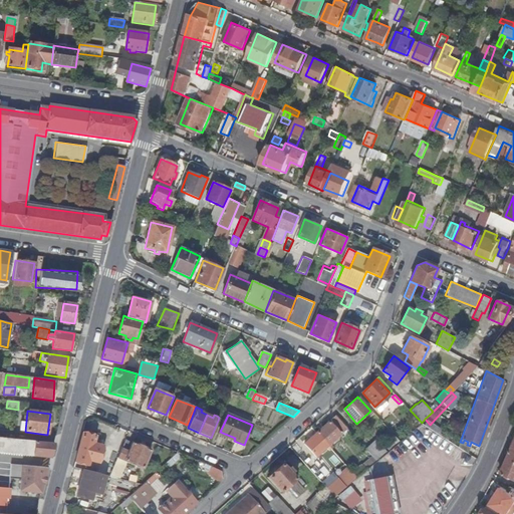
[(341,431),(345,427),(335,416),(331,420),(341,431)]
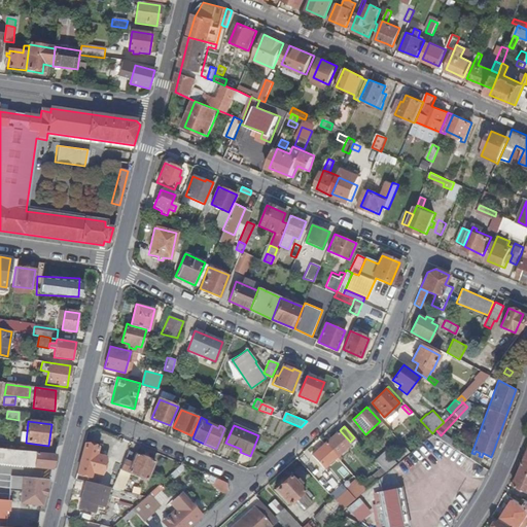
[(324,444),(338,458),(341,456),(338,452),(347,444),(338,432),(324,444)]
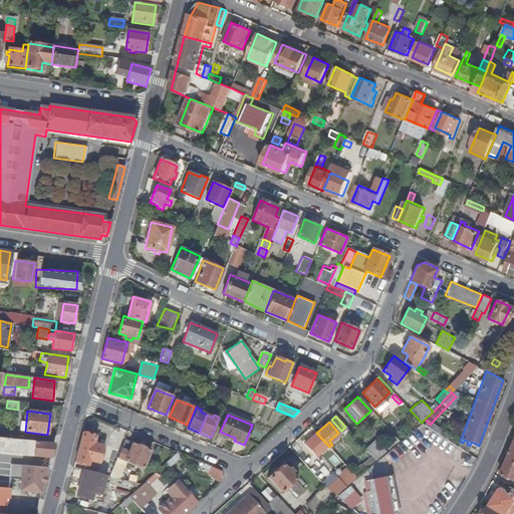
[(432,430),(449,440),(451,437),(434,426),(432,430)]
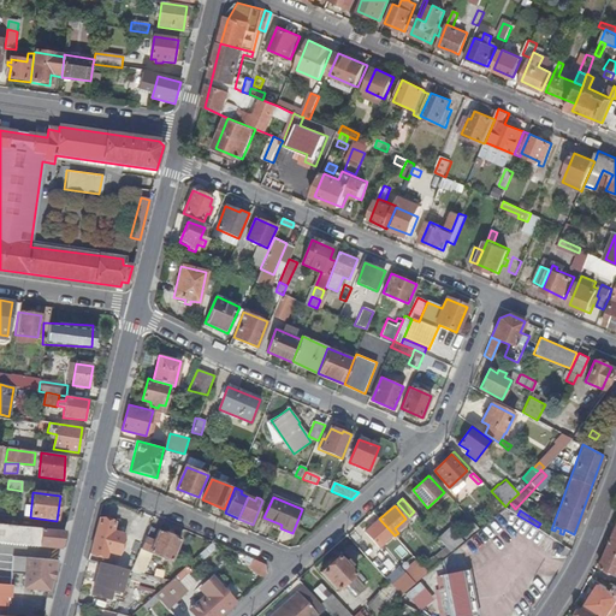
[(114,522),(99,519),(90,554),(106,557),(107,552),(119,555),(124,534),(113,531),(114,522)]
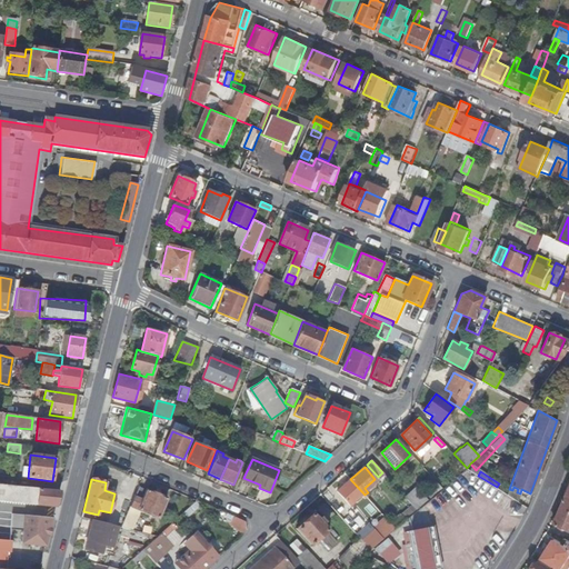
[(362,498),(365,495),(350,479),(337,491),(348,503),(358,493),(362,498)]
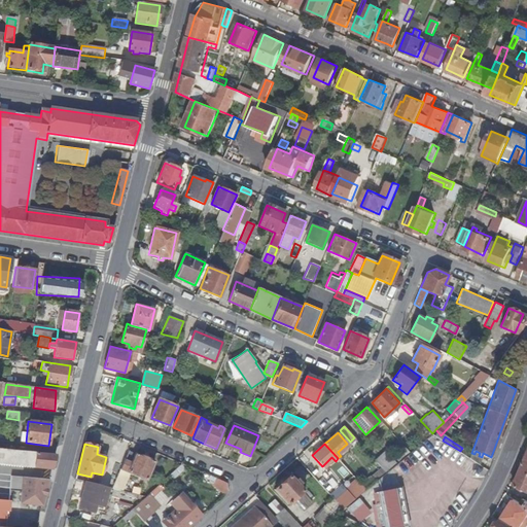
[(398,462),(410,452),(405,446),(394,456),(398,462)]
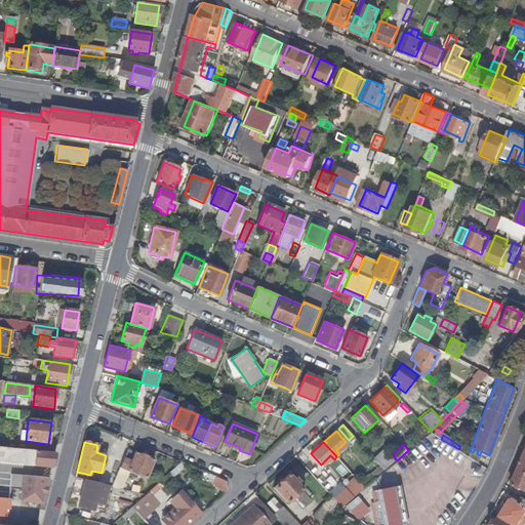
[(0,461),(30,465),(32,450),(0,447),(0,461)]
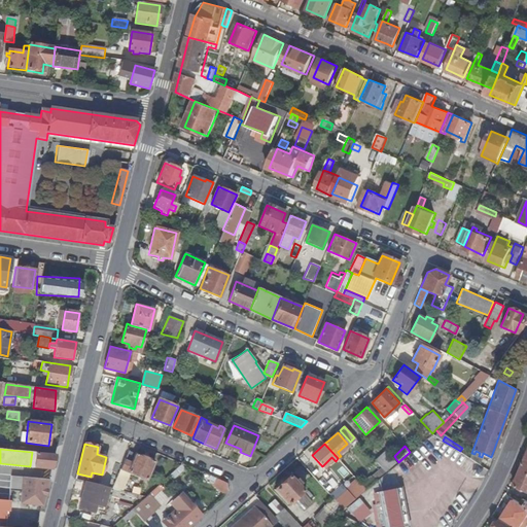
[(374,459),(386,472),(396,464),(384,450),(374,459)]
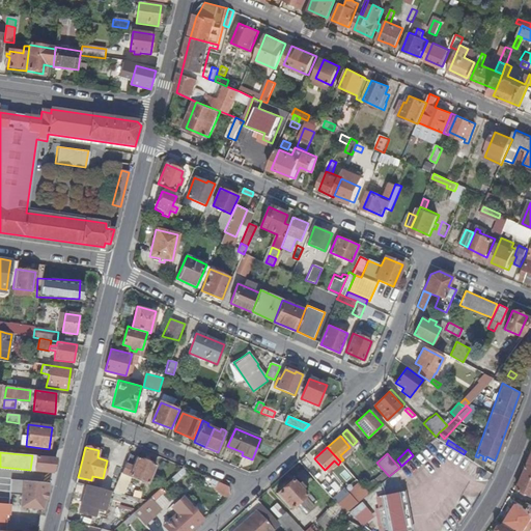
[(156,465),(130,454),(121,473),(147,484),(156,465)]
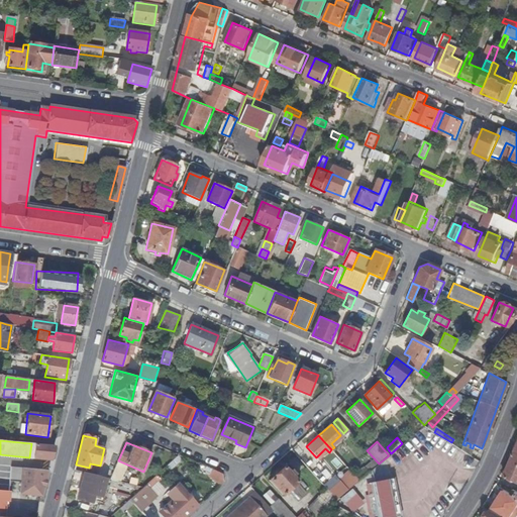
[(50,459),(55,445),(35,443),(34,458),(50,459)]
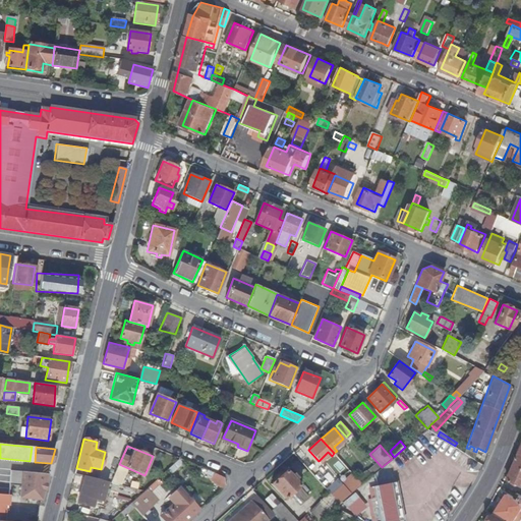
[(520,451),(510,477),(520,481),(520,451)]
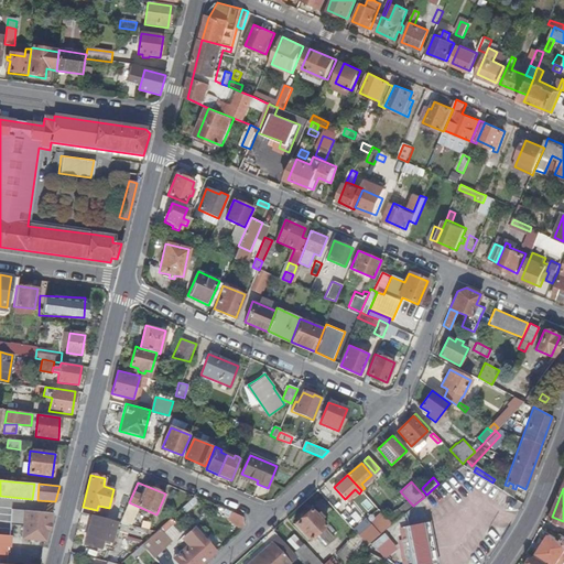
[(325,517),(332,509),(323,499),(316,506),(325,517)]
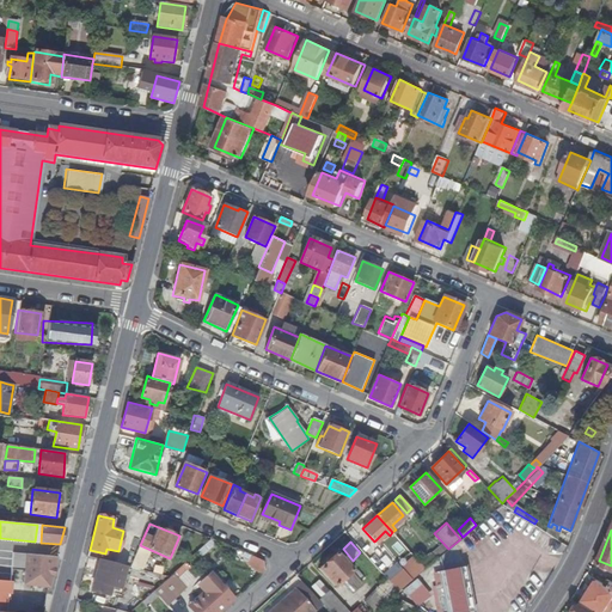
[(335,586),(354,568),(346,557),(342,560),(336,552),(319,569),(335,586)]
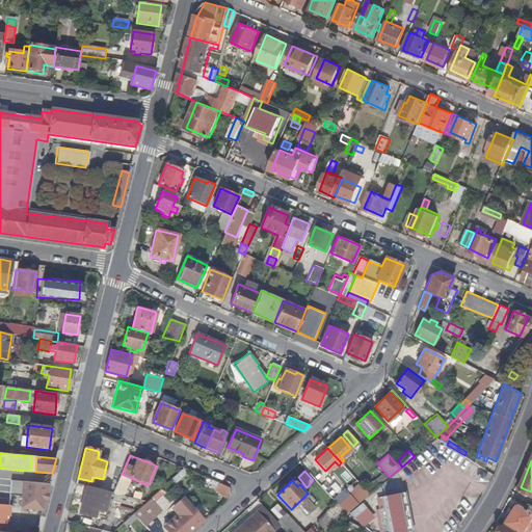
[(11,481),(10,496),(22,497),(21,507),(23,508),(43,509),(50,484),(11,481)]
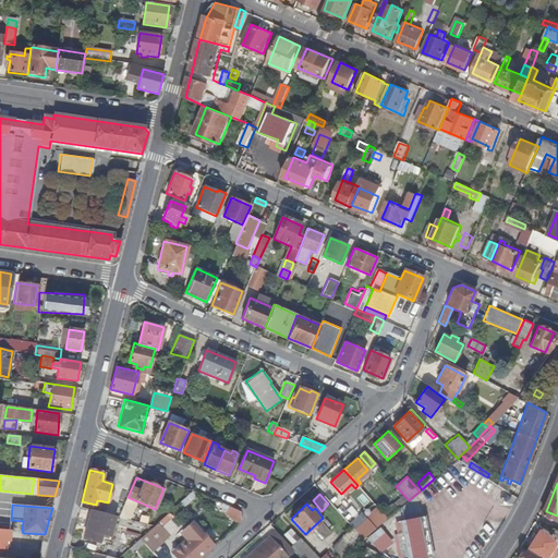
[(388,519),(397,510),(392,505),(383,513),(388,519)]
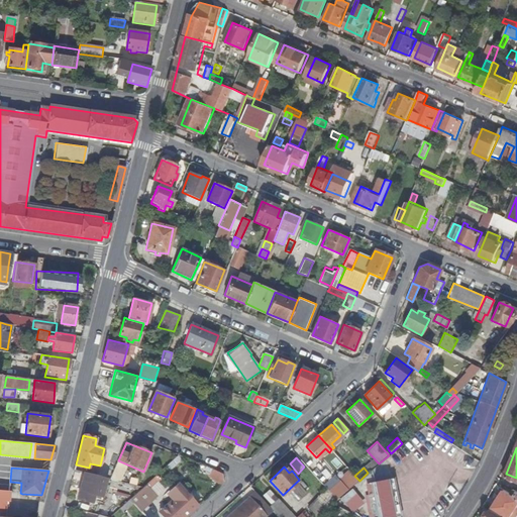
[(220,484),(224,475),(210,469),(206,477),(220,484)]
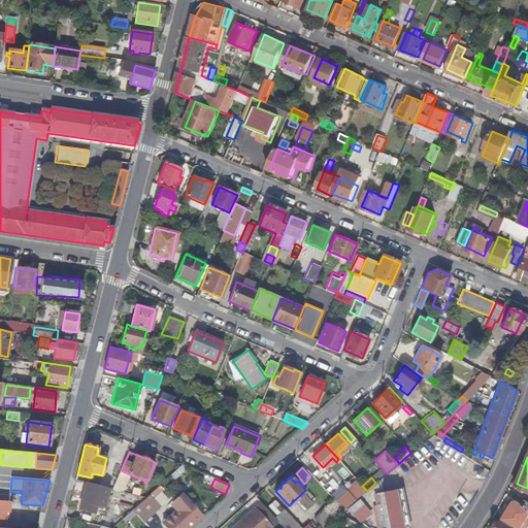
[(103,508),(108,489),(88,483),(86,483),(78,510),(94,514),(96,506),(103,508)]
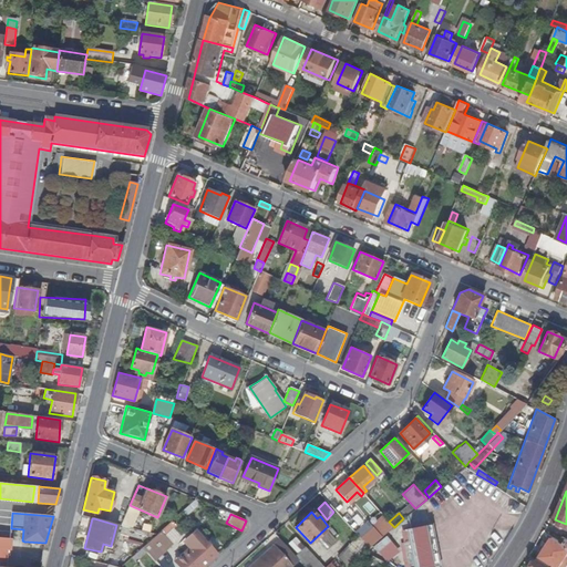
[(381,537),(394,527),(389,522),(377,533),(381,537)]
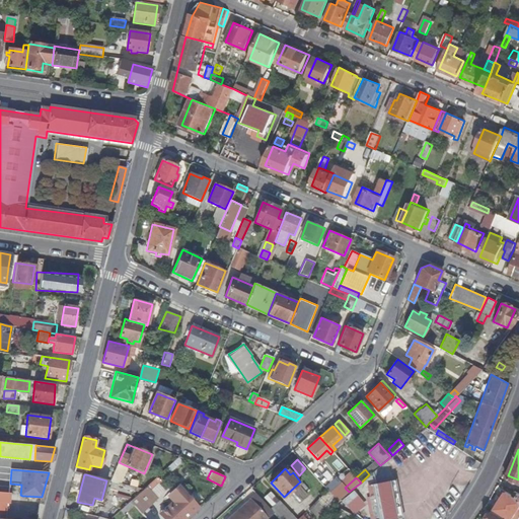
[(379,518),(399,518),(393,482),(374,486),(379,518)]
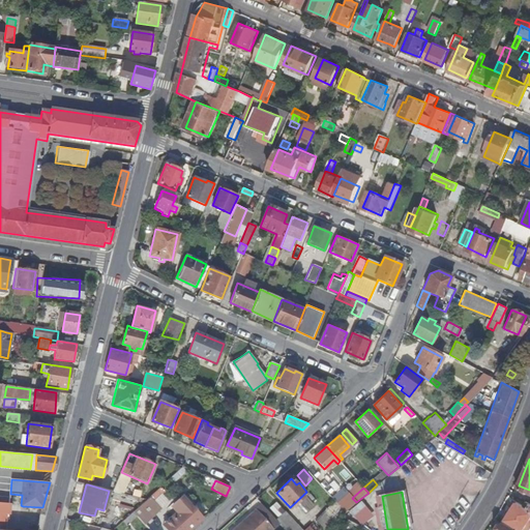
[(157,511),(146,500),(134,512),(138,517),(145,524),(157,511)]
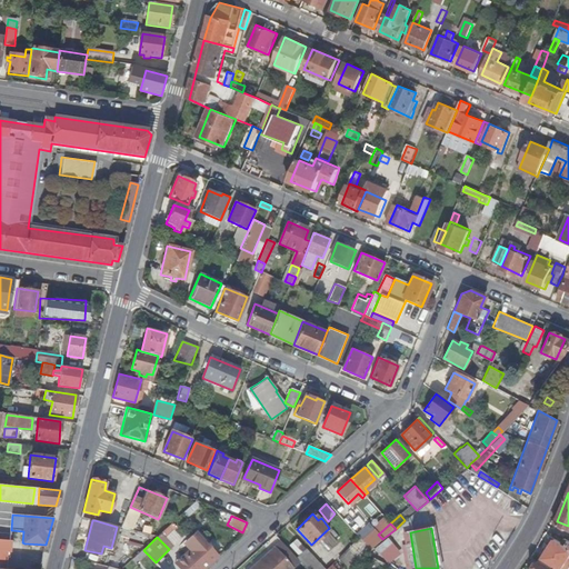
[(568,546),(556,538),(543,557),(560,568),(568,556),(568,546)]
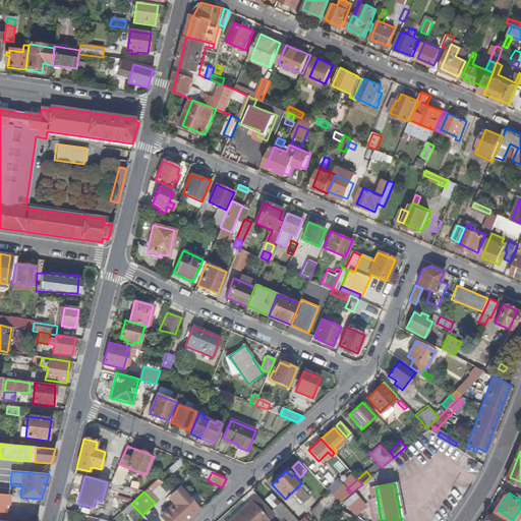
[(0,520),(7,520),(9,496),(0,494),(0,520)]
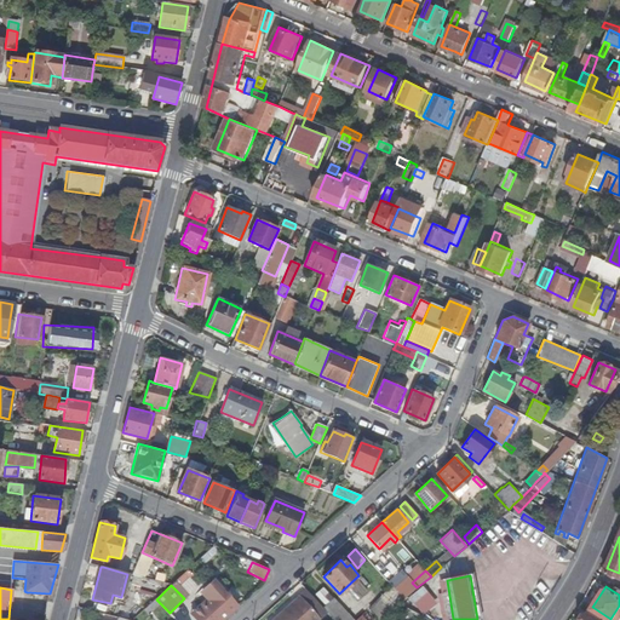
[(319,619),(327,613),(315,601),(306,590),(273,619),(319,619)]
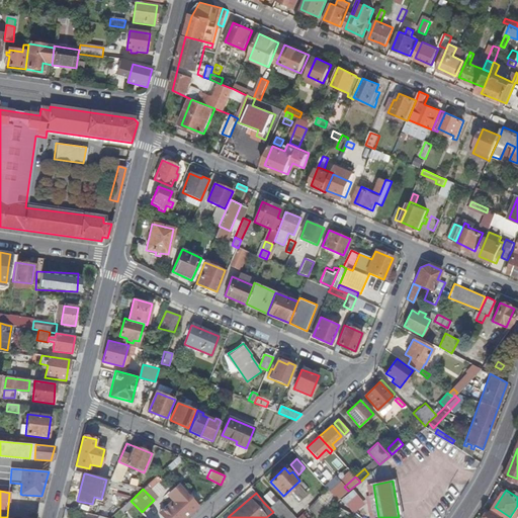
[(316,517),(318,517),(331,506),(337,501),(330,493),(311,511),(316,517)]
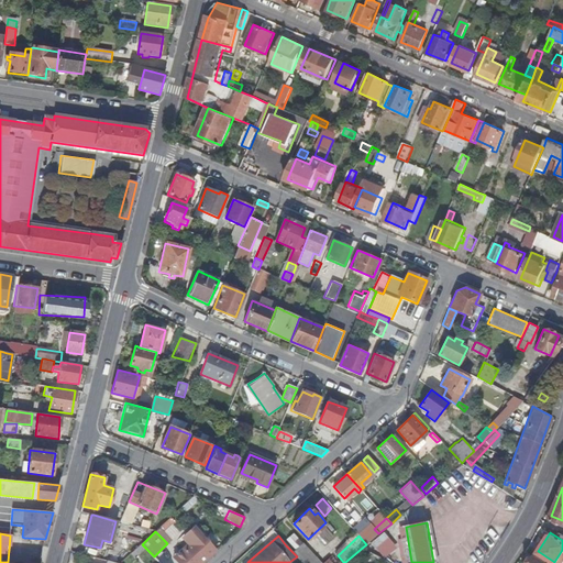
[(297,556),(302,562),(319,562),(296,537),(286,545),(297,556)]
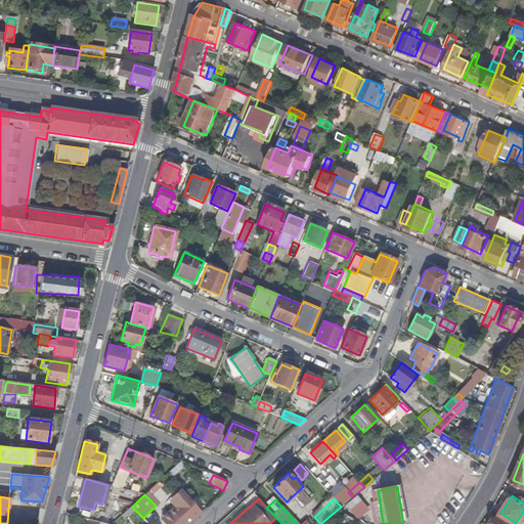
[(181,523),(187,523),(201,512),(192,501),(184,509),(179,504),(168,514),(177,523),(179,521),(181,523)]
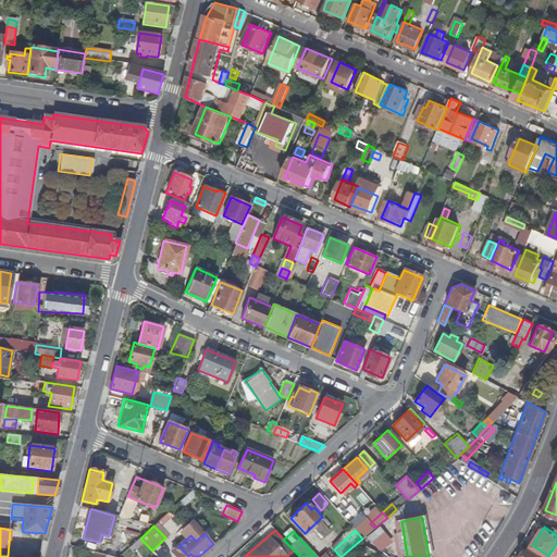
[(145,543),(140,539),(130,548),(134,553),(145,543)]
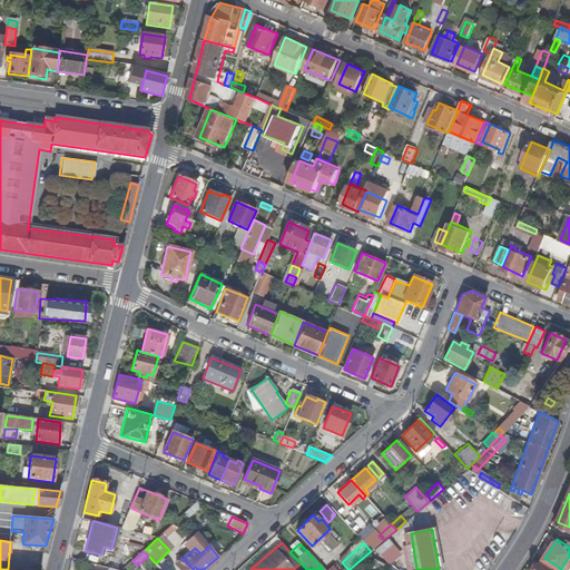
[(192,569),(193,569),(183,559),(177,564),(182,569),(192,569)]
